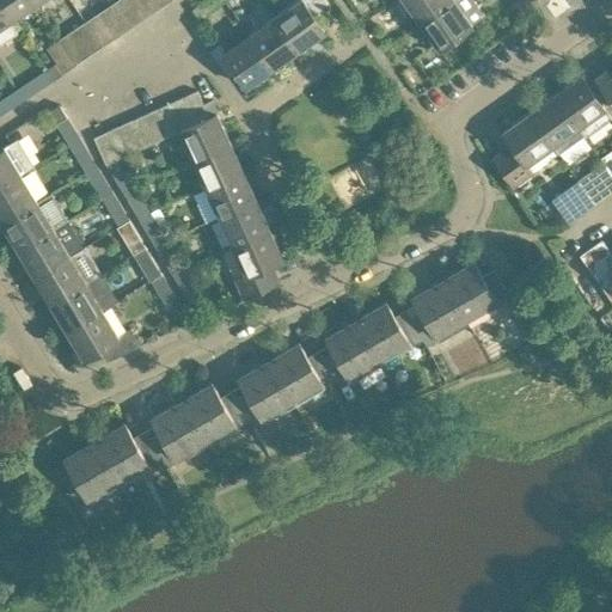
[(32,0),(0,0),(0,8),(8,22),(35,4),(32,0)]
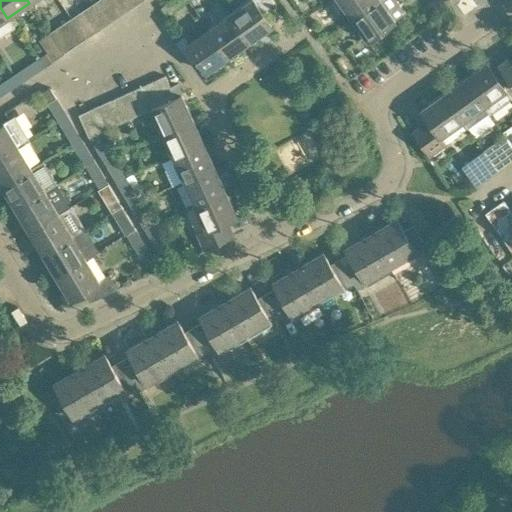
[(108,24),(120,16),(109,0),(98,0),(94,3),(108,24)]
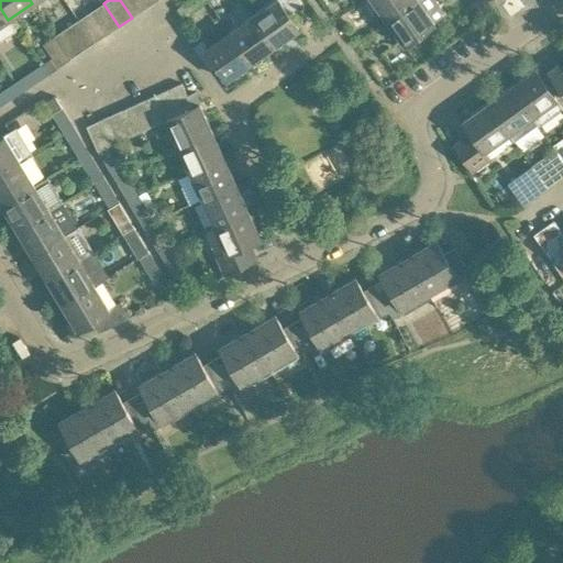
[(120,0),(132,18),(143,10),(135,0),(120,0)]
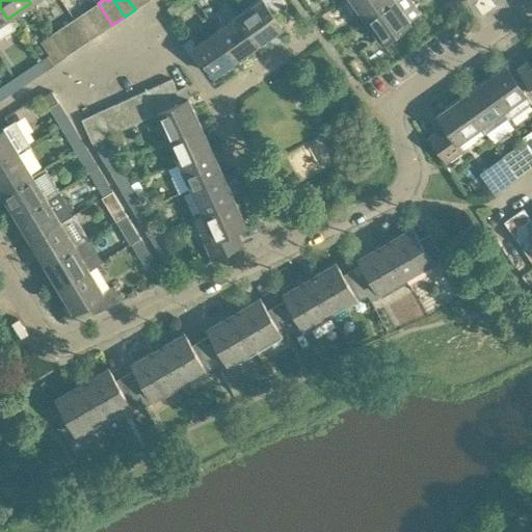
[(128,0),(135,9),(148,1),(147,0),(128,0)]
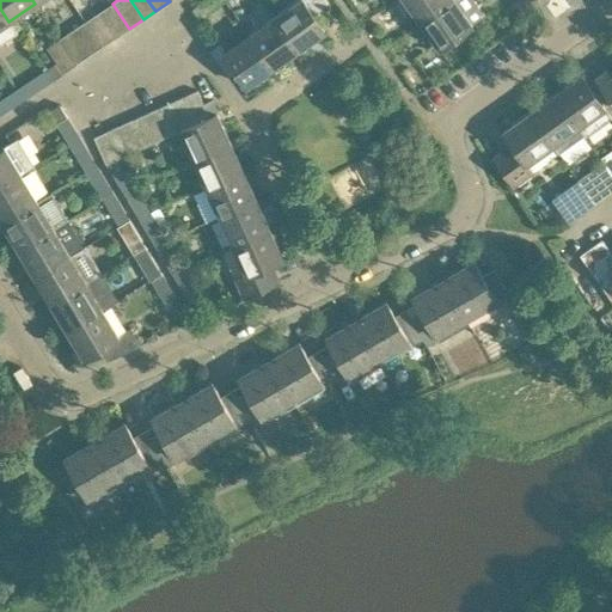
[(206,0),(193,10),(199,19),(225,0),(206,0)]
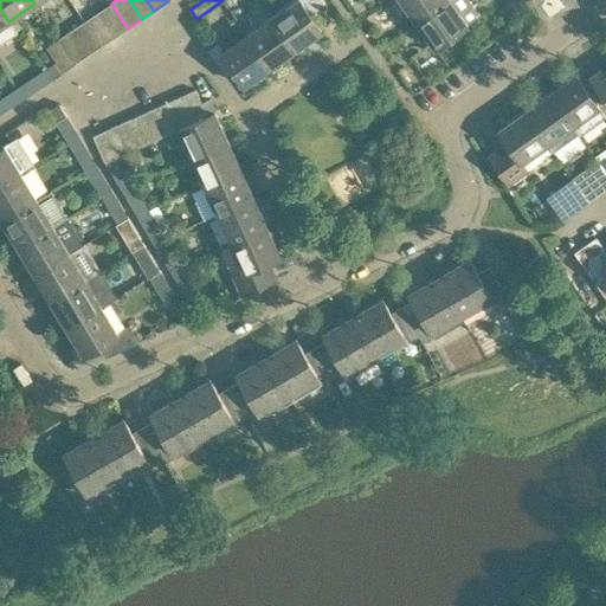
[(322,0),(294,0),(274,15),(296,49),(322,30),(310,14),(324,4),(322,0)]
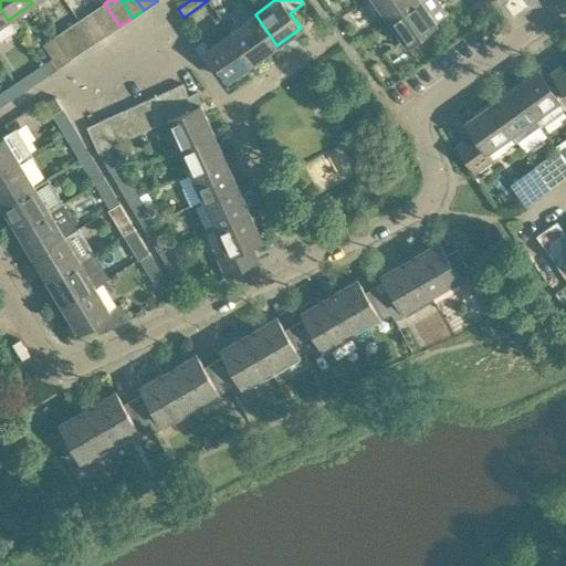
[(374,0),(388,20),(417,0),(374,0)]
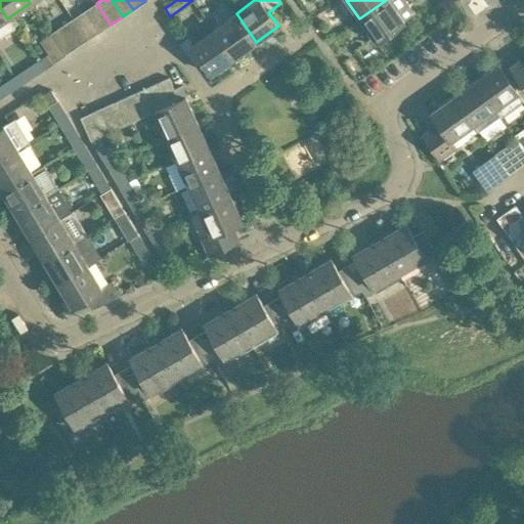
[(405,0),(386,0),(359,18),(376,41),(404,20),(403,20),(415,12),(405,0)]
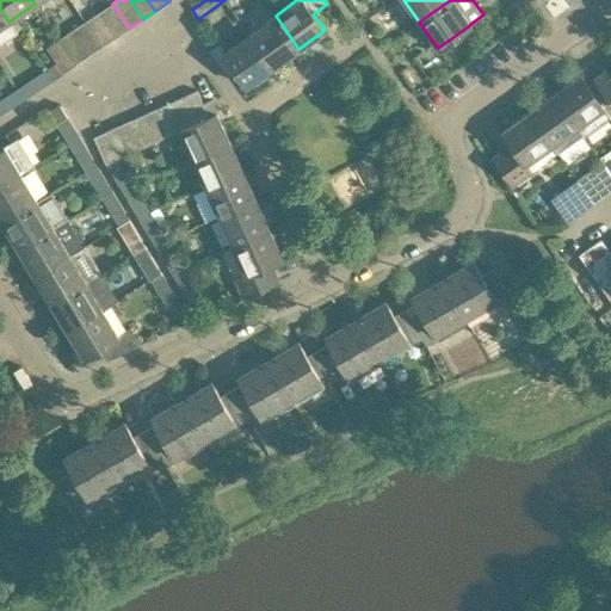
[(112,4),(100,12),(117,36),(129,29),(112,4)]
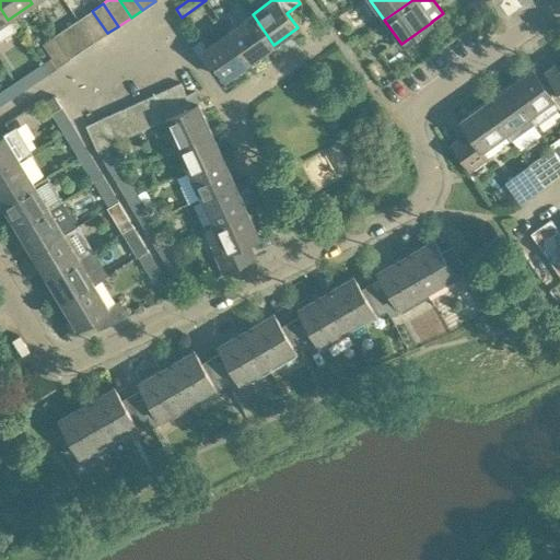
[(0,8),(0,39),(15,30),(8,20),(0,8)]
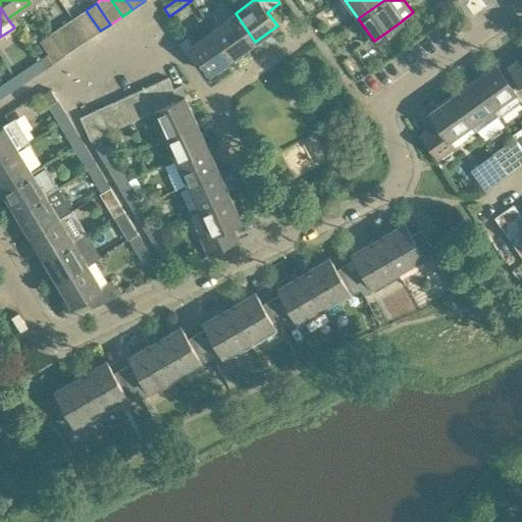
[(72,18),(87,39),(100,31),(86,10),(72,18)]
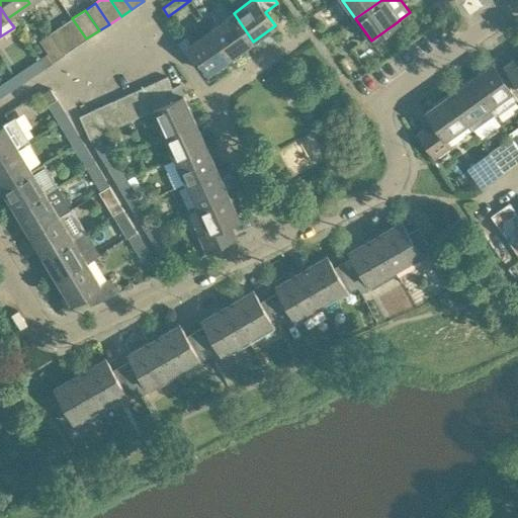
[(234,13),(211,28),(232,57),(253,41),(234,13)]
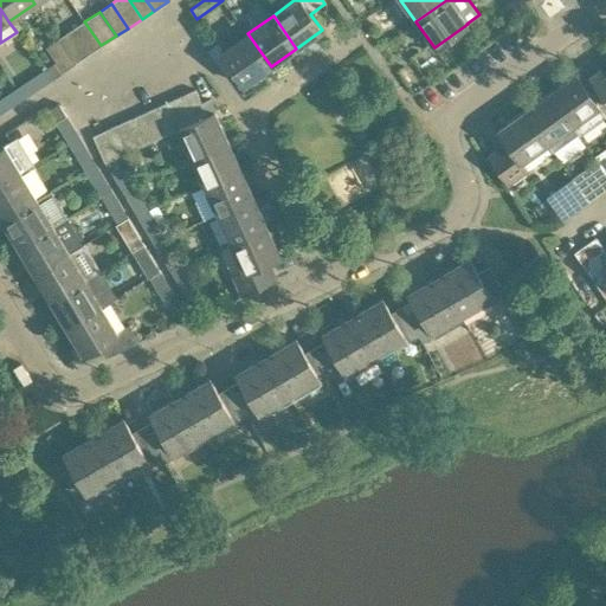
[(84,21),(58,39),(73,64),(101,45),(84,21)]
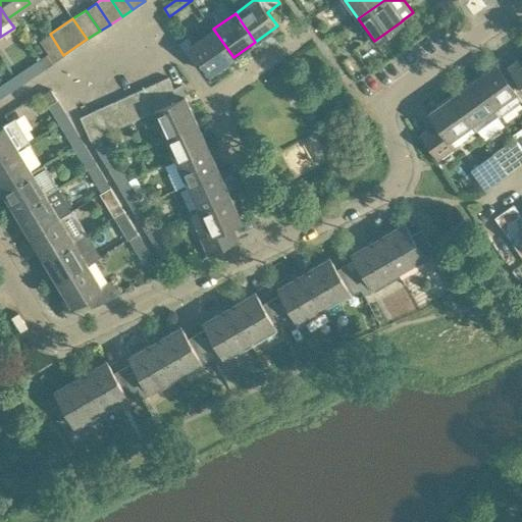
[(188,37),(179,43),(195,64),(201,60),(210,73),(233,57),(213,29),(193,43),(188,37)]
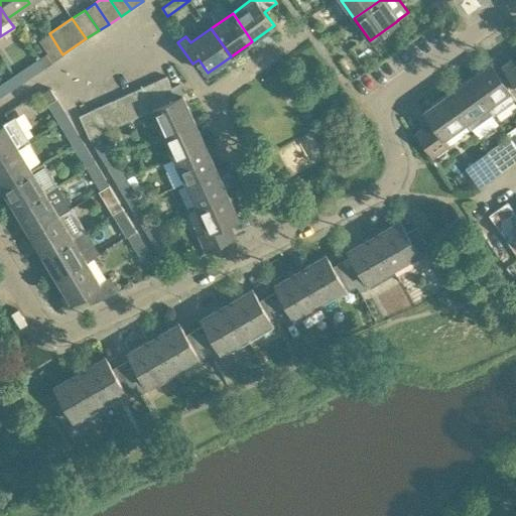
[(42,43),(48,52),(53,60),(62,54),(49,33),(39,39),(42,43)]
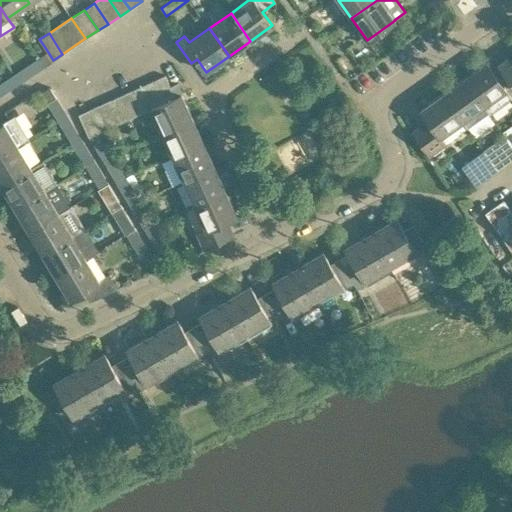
[(43,67),(53,60),(48,52),(38,59),(43,67)]
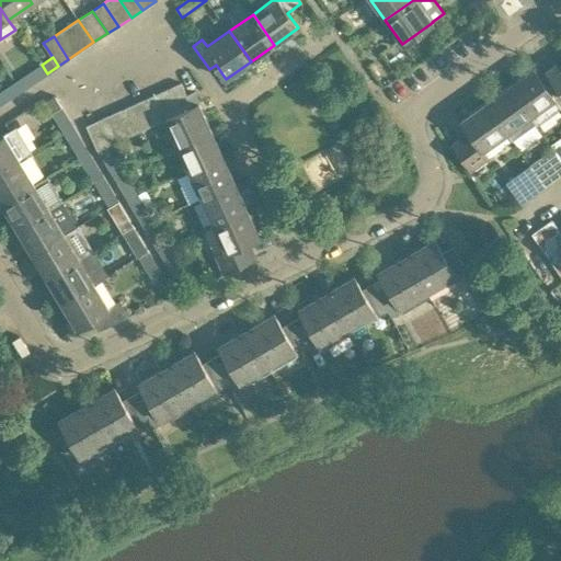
[(556,64),(546,70),(560,92),(560,68),(559,69),(556,64)]
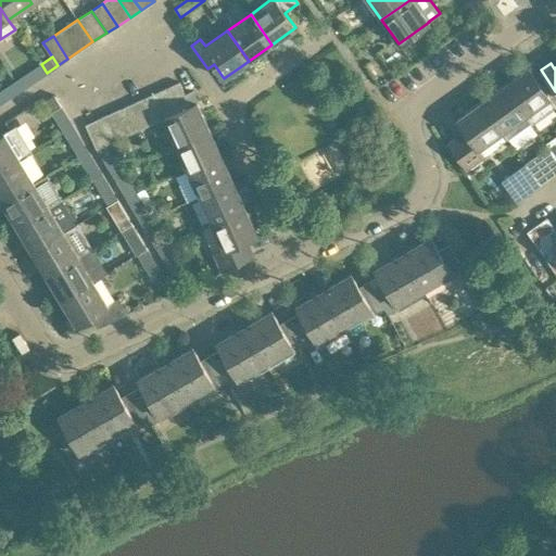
[(22,77),(20,78),(26,87),(47,73),(41,64),(22,77)]
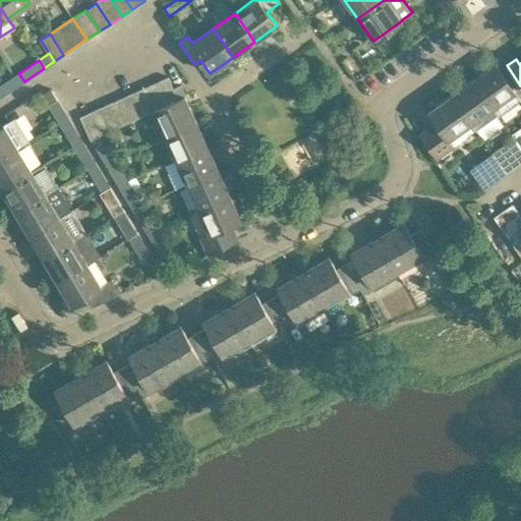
[(495,63),(472,78),(499,115),(520,100),(495,63)]
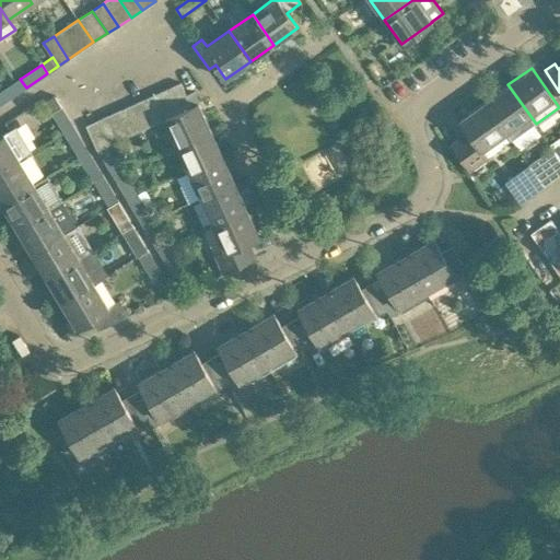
[(11,85),(0,92),(0,101),(1,104),(22,90),(16,81),(11,85)]
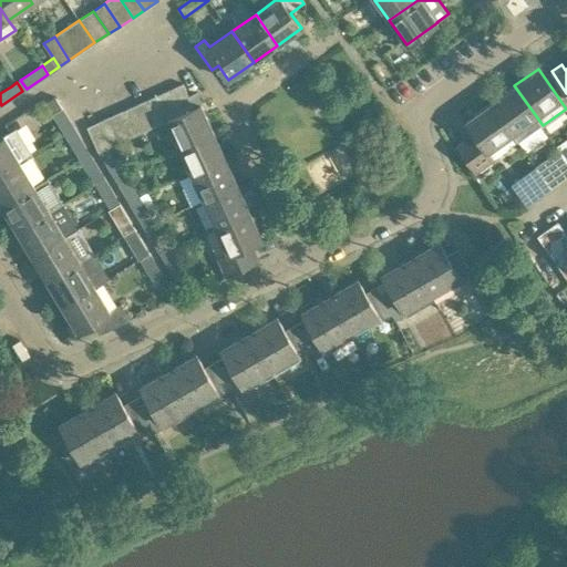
[(183,83),(171,89),(182,113),(194,107),(183,83)]
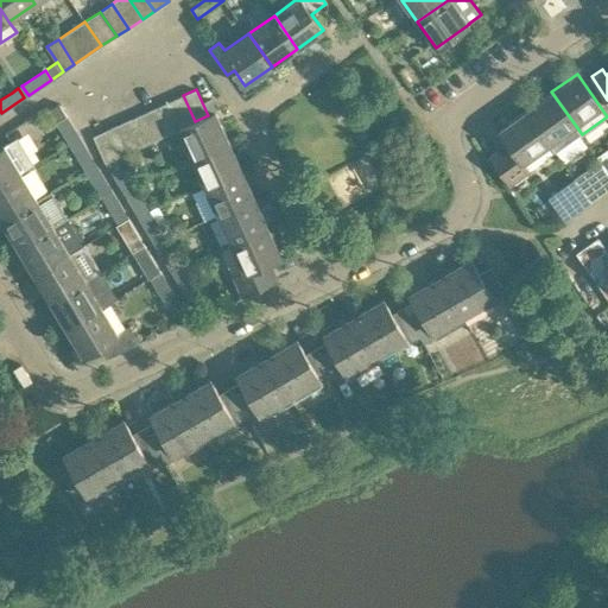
[(551,92),(526,111),(550,144),(556,151),(580,134),(581,135),(582,134),(551,92)]
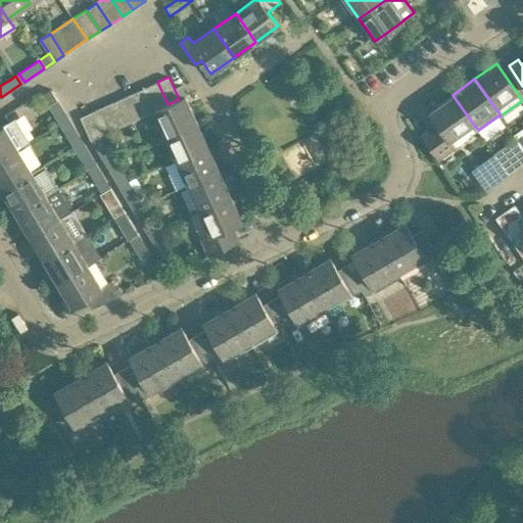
[(157,82),(146,87),(156,109),(168,104),(157,82)]
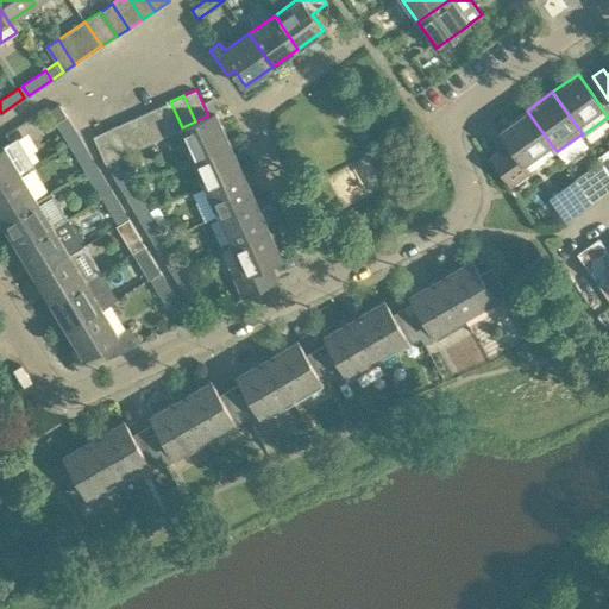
[(170,101),(158,107),(170,133),(179,129),(182,127),(170,101)]
